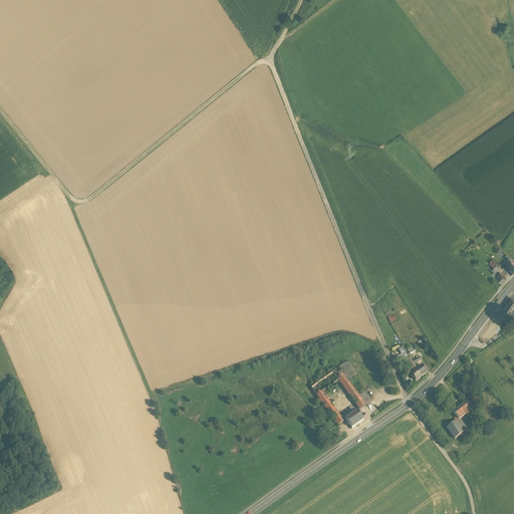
[(500,266),(493,260),(489,263),(491,265),(495,268),(497,266),(499,268),(500,266)]
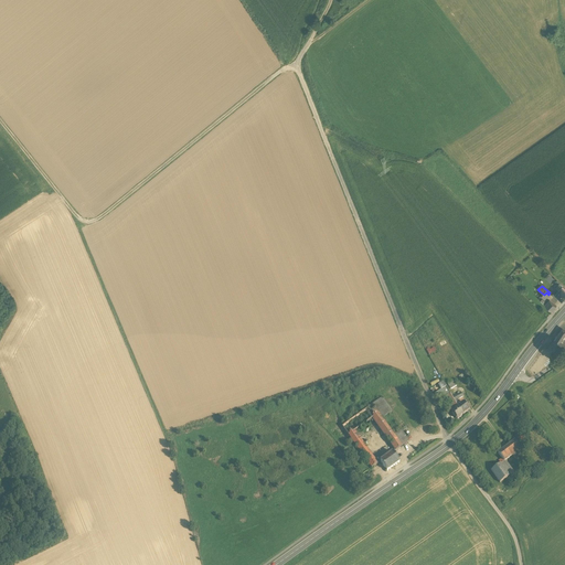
[(561,289),(555,294),(562,300),(564,296),(564,290),(564,291),(564,290),(564,288),(563,287),(561,289)]
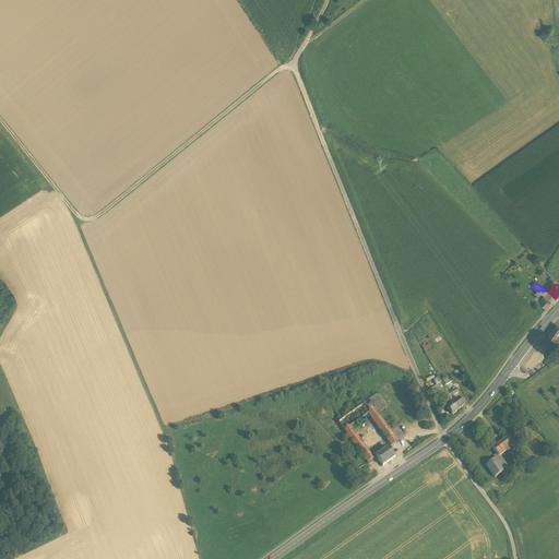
[(550,302),(544,296),(542,299),(540,298),(538,296),(537,295),(536,295),(535,297),(546,308),(550,302)]
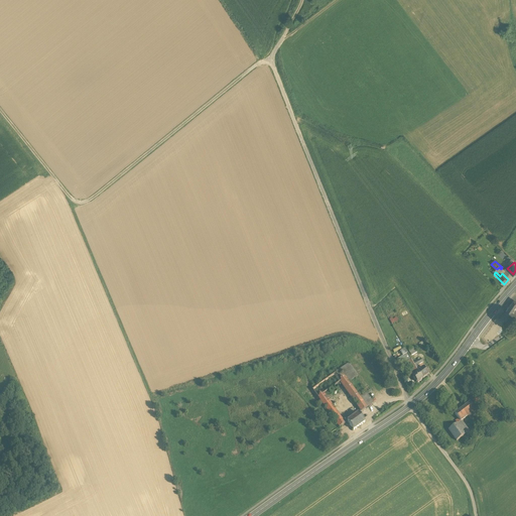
[(515,301),(514,301),(506,312),(515,319),(515,313),(514,312),(515,310),(513,309),(515,305),(515,301)]
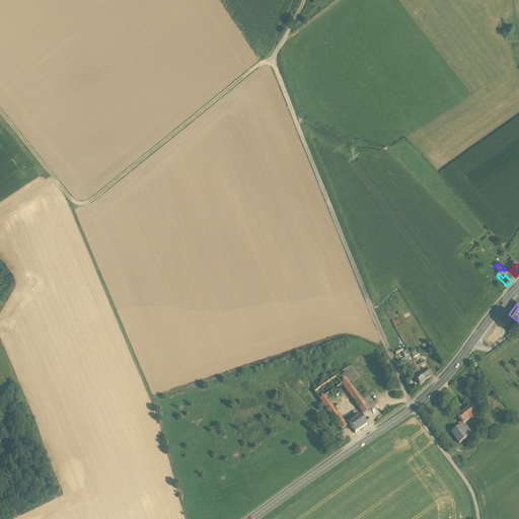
[(421,363),(416,366),(416,367),(417,368),(418,369),(420,368),(426,364),(424,361),(423,362),(422,361),(420,361),(421,363)]
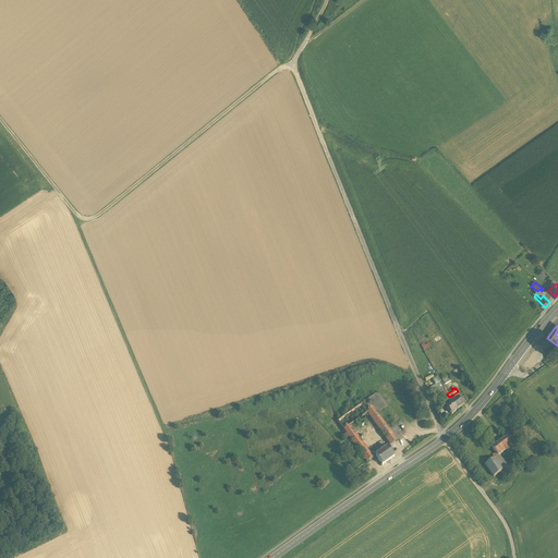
[(458,398),(452,402),(458,410),(463,404),(458,398)]
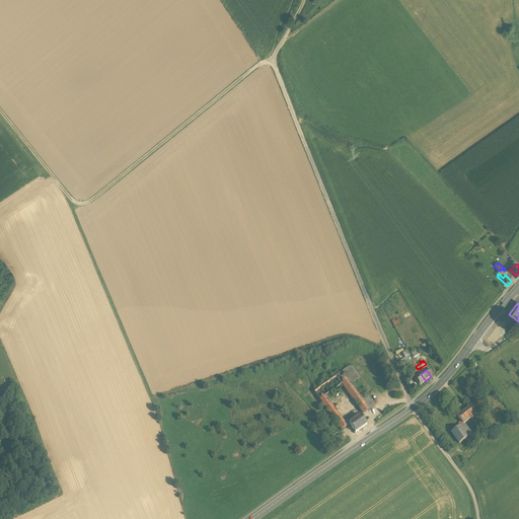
[(342,373),(314,392),(320,400),(325,396),(343,384),(348,381),(342,373)]
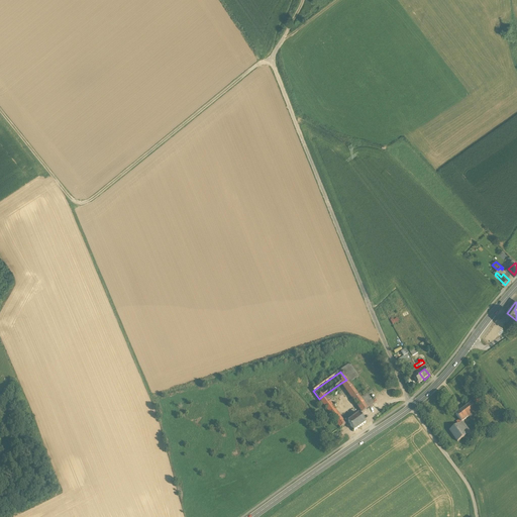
[(417,374),(413,377),(418,384),(424,380),(419,373),(417,374)]
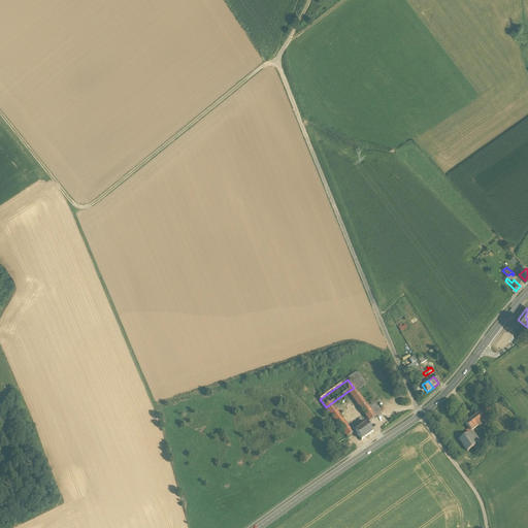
[(368,407),(354,388),(349,391),(370,422),(375,418),(368,407)]
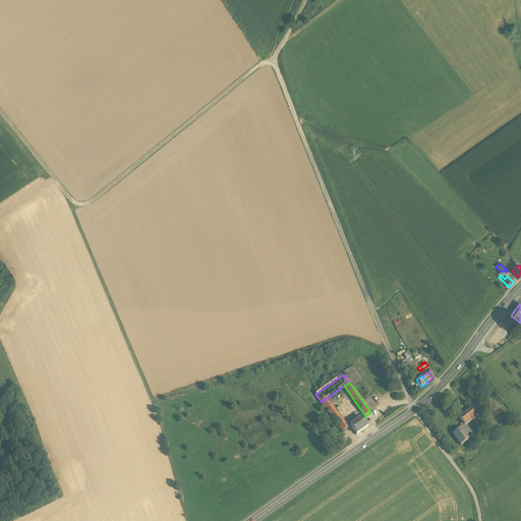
[(327,398),(322,402),(343,431),(348,428),(327,398)]
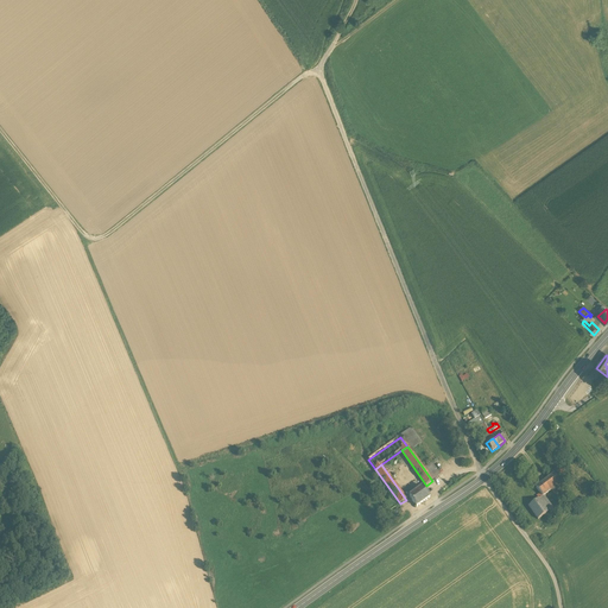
[(431,464),(424,469),(432,481),(439,475),(431,464)]
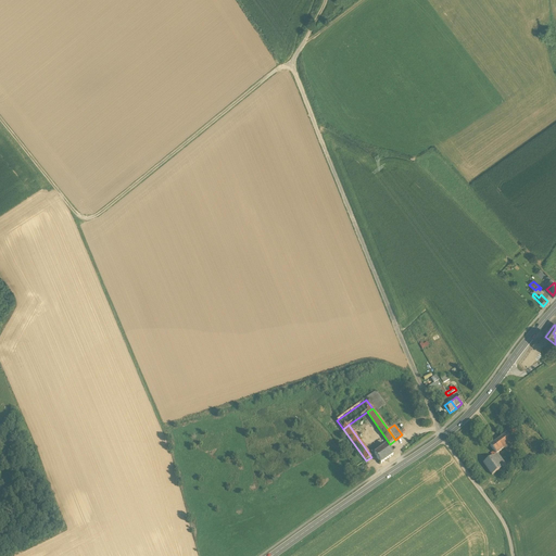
[(506,433),(500,439),(506,446),(504,447),(507,451),(512,447),(509,444),(513,442),(506,433)]
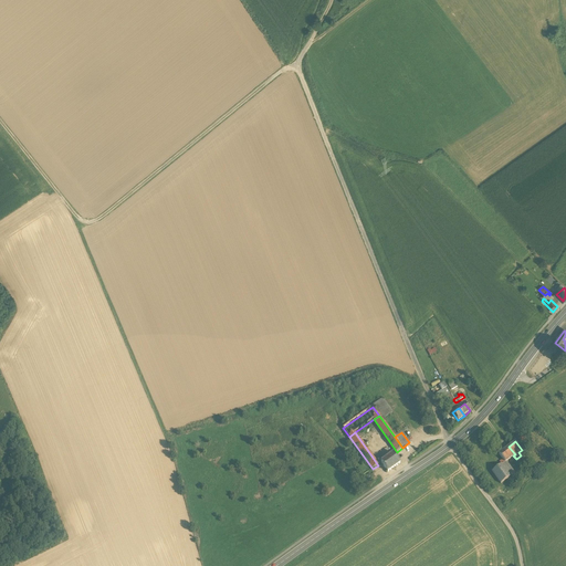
[(509,447),(499,453),(503,460),(505,462),(513,456),(515,454),(509,447)]
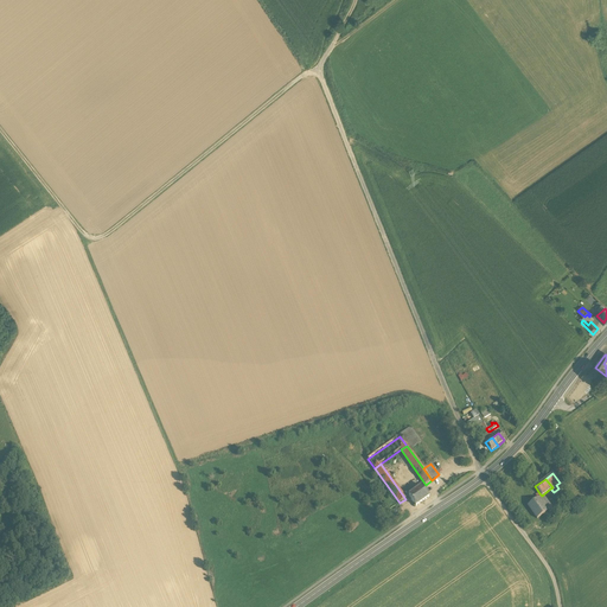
[(429,497),(422,486),(408,496),(416,506),(429,497)]
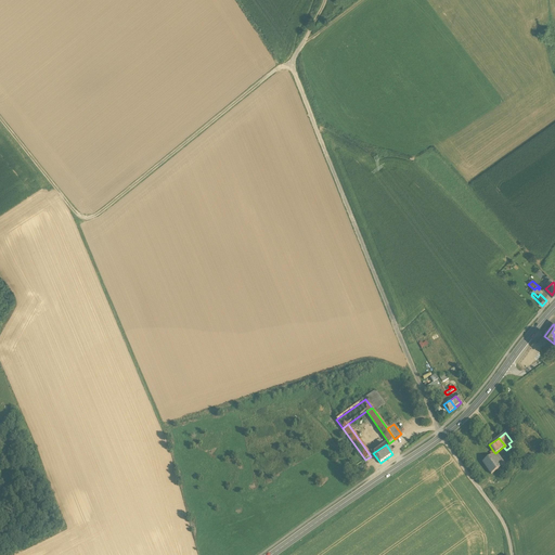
[(491,455),(482,462),(491,475),(500,467),(491,455)]
